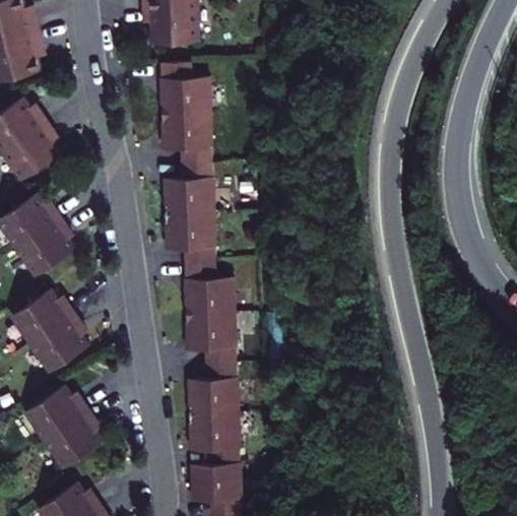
[(25,9),(22,0),(1,0),(0,0),(0,43),(38,34),(33,16),(27,17),(25,9)]
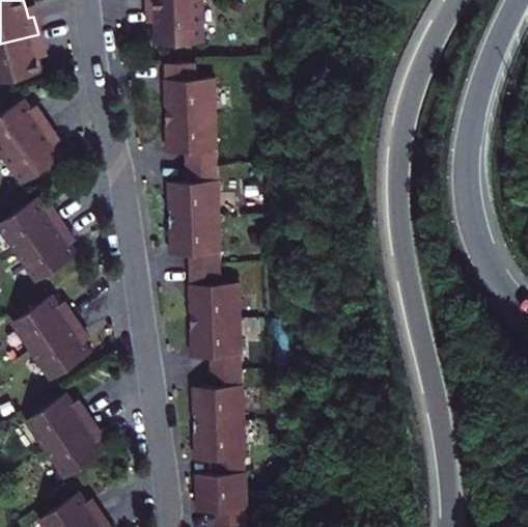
[(198,0),(153,0),(154,20),(155,46),(200,45),(198,0)]
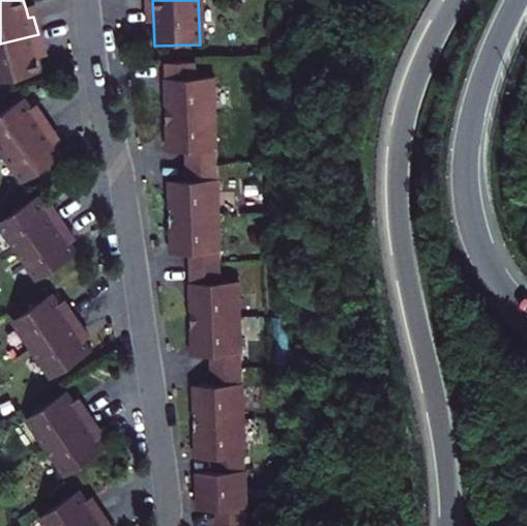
[(38,34),(0,44),(0,84),(42,74),(40,66),(38,58),(44,57),(38,34)]
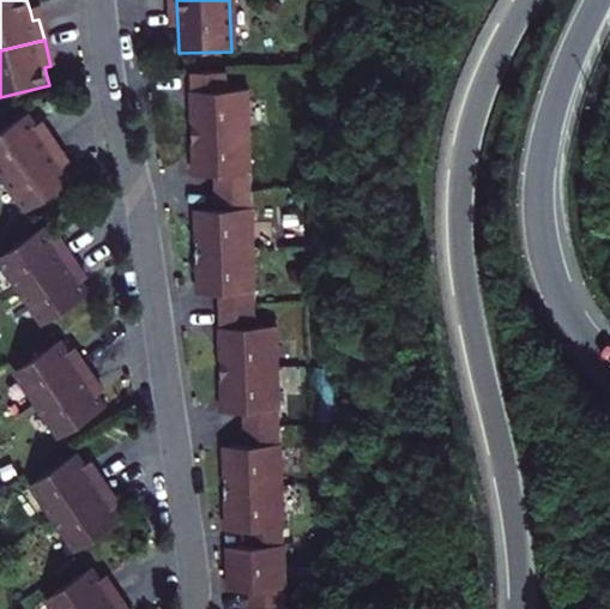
[(212,178),(213,196),(248,194),(245,92),(223,94),(223,76),(188,77),(189,112),(191,155),(192,179),(212,178)]
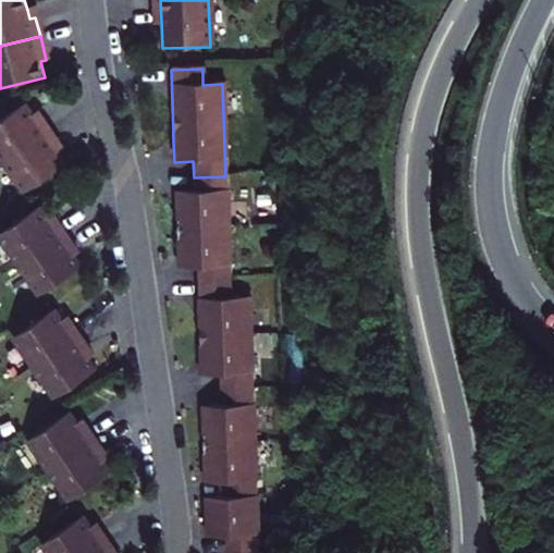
[(31,115),(23,106),(0,121),(0,161),(2,164),(48,133),(39,119),(34,122),(31,115)]
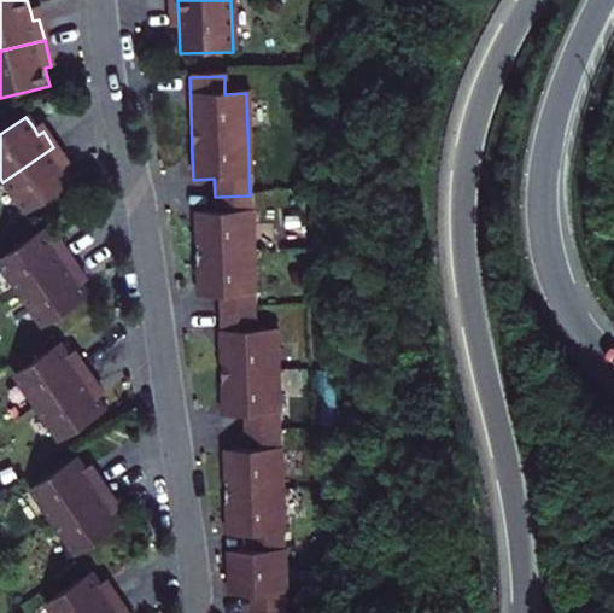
[(65,164),(53,147),(3,182),(25,216),(71,185),(68,179),(59,168),(65,164)]
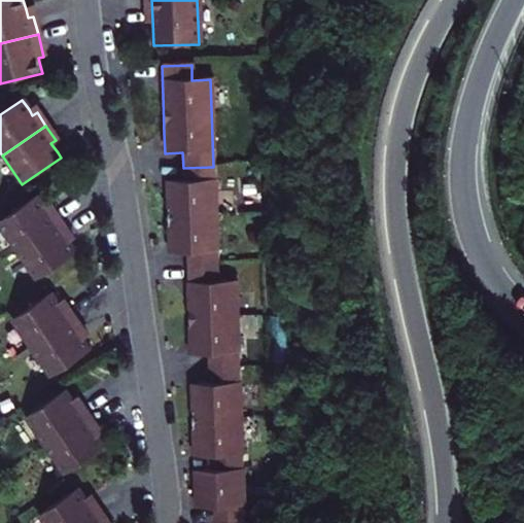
[(185,254),(185,270),(217,269),(213,167),(183,168),(183,183),(166,184),(166,201),(167,236),(167,255),(185,254)]
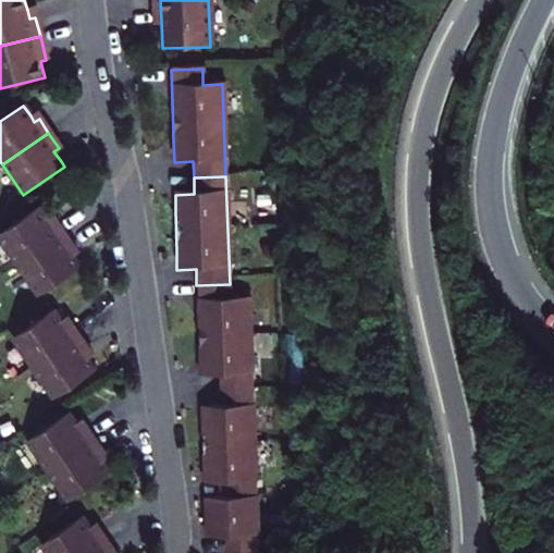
[(45,219),(38,209),(0,234),(0,243),(16,268),(63,236),(53,222),(49,225),(45,219)]
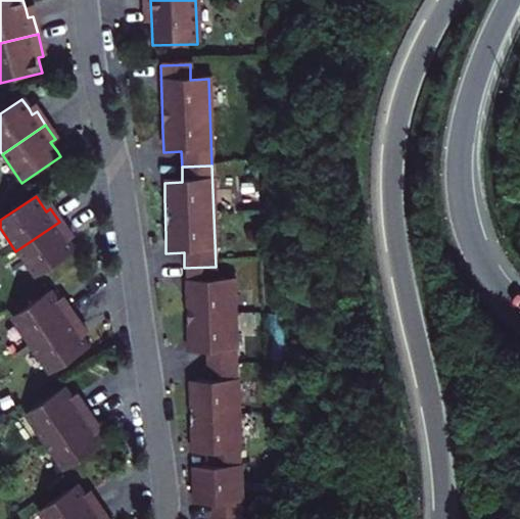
[(68,236),(59,222),(15,251),(35,280),(75,253),(69,246),(64,238),(68,236)]
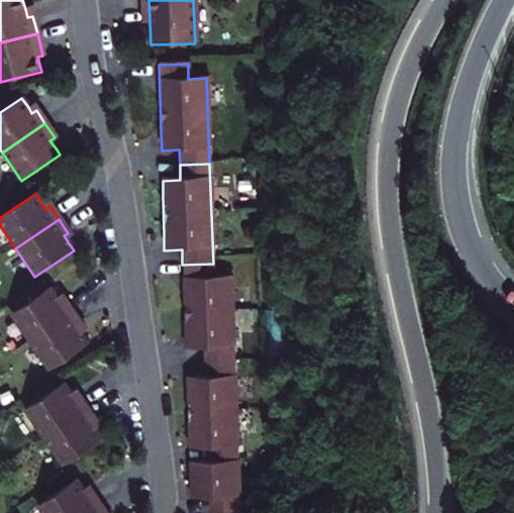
[(203,348),(203,364),(233,364),(230,276),(213,276),(213,264),(182,265),(183,295),(185,328),(185,349),(203,348)]
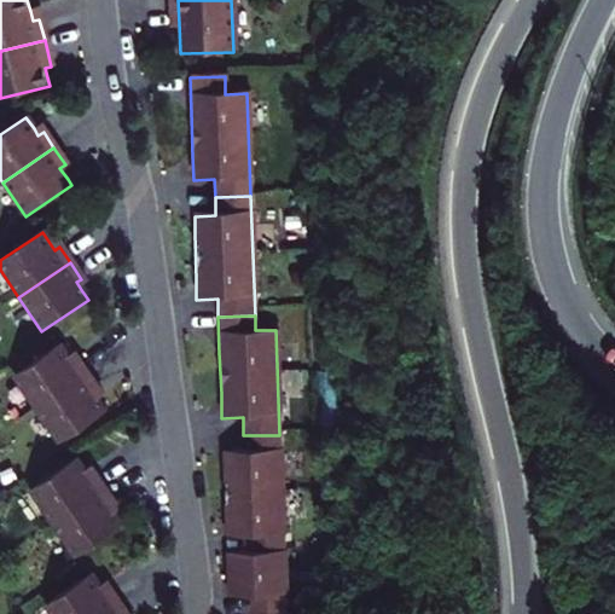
[(63,353),(59,346),(12,377),(35,411),(87,376),(76,360),(71,364),(63,353)]
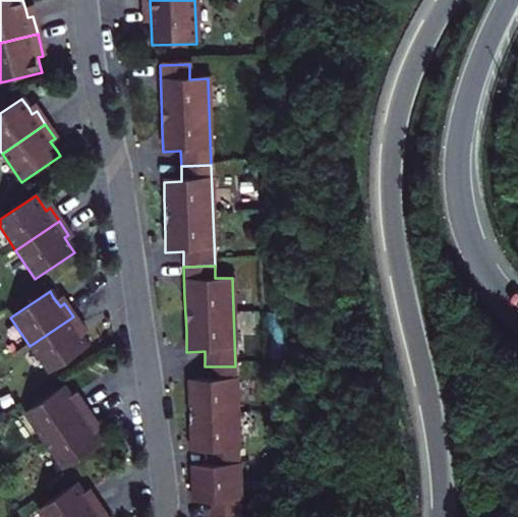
[(82,331),(73,317),(30,346),(49,376),(89,349),(83,342),(78,334),(82,331)]
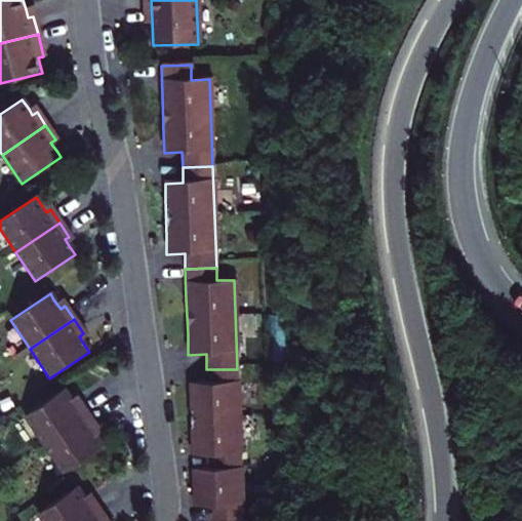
[(209,455),(210,471),(240,470),(237,369),(206,369),(207,385),(189,386),(190,405),(191,434),(192,455),(209,455)]
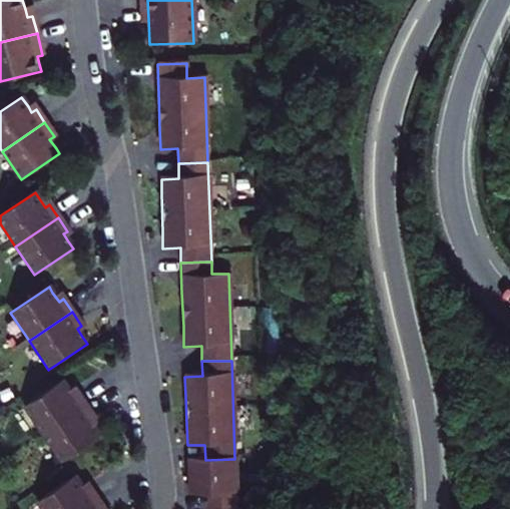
[(67,389),(63,382),(24,408),(43,436),(86,407),(76,394),(72,396),(67,389)]
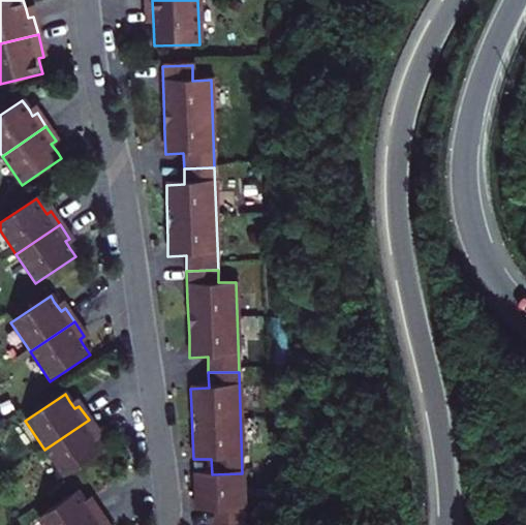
[(97,434),(89,420),(44,450),(64,479),(103,452),(98,443),(93,436),(97,434)]
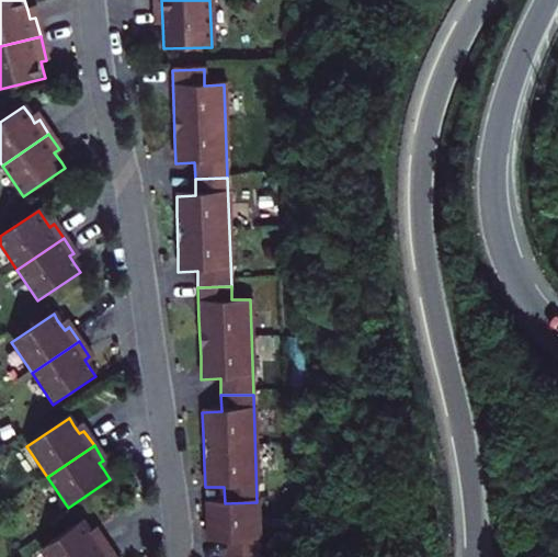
[(225,503),(205,504),(206,521),(207,556),(259,556),(257,502),(225,503)]
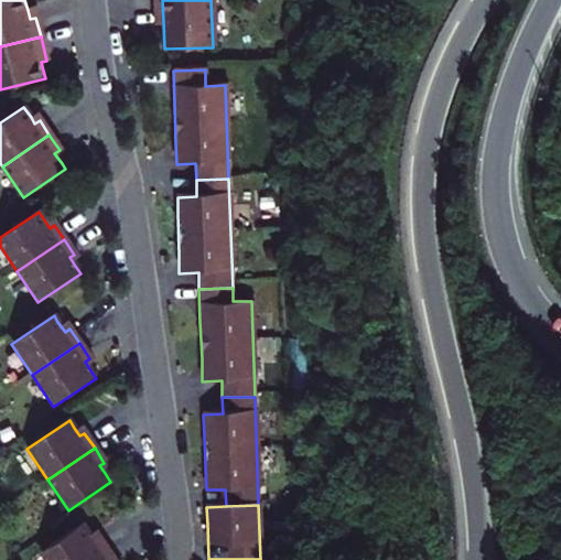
[(89,535),(83,525),(41,553),(44,559),(97,559),(108,552),(98,538),(94,541),(89,535)]
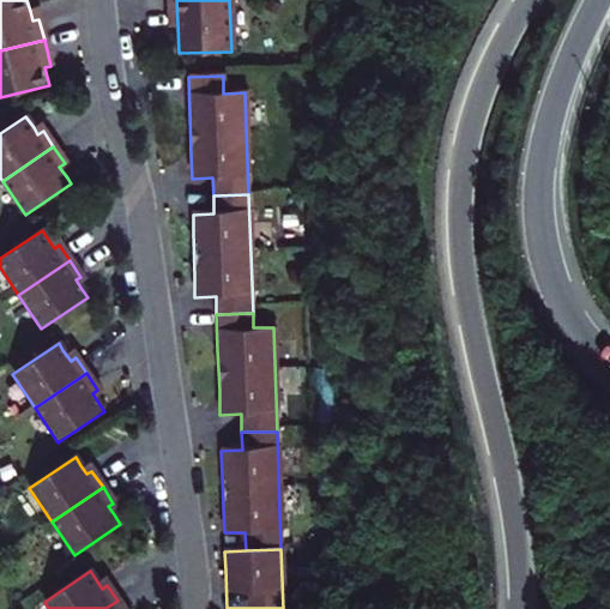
All buildings are outlined.
